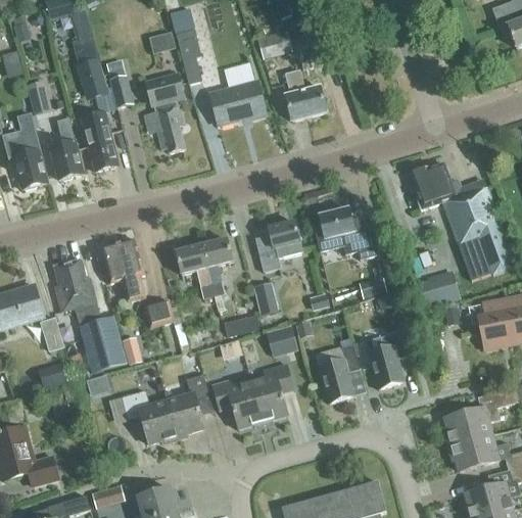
[(81,11),(78,0),(42,0),(47,19),(81,11)]
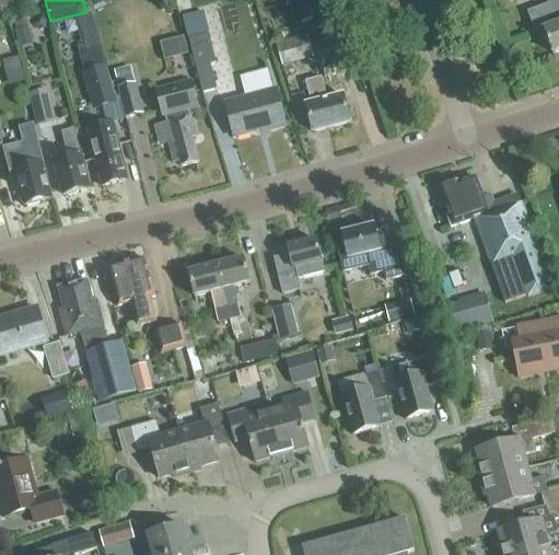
[(558,47),(558,0),(548,0),(525,9),(537,42),(547,37),(551,50),(558,47)]
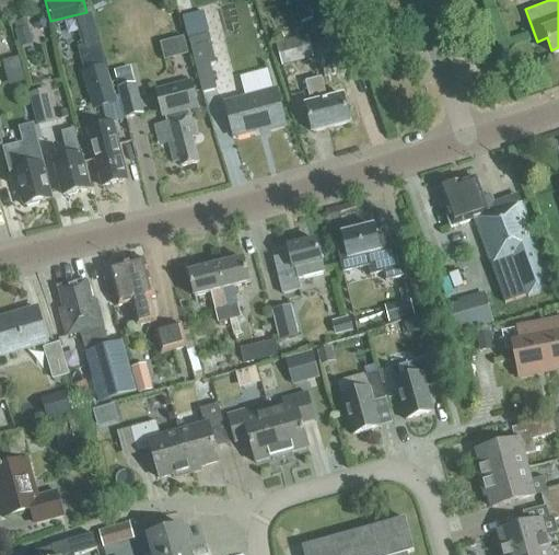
[(205,11),(186,15),(189,33),(202,90),(217,87),(210,61),(216,59),(209,29),(205,11)]
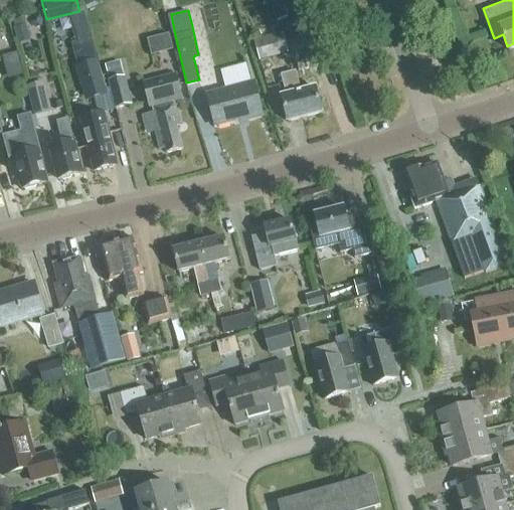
[(82,13),(69,17),(78,46),(73,48),(77,62),(74,63),(86,98),(108,91),(92,42),(82,13)]
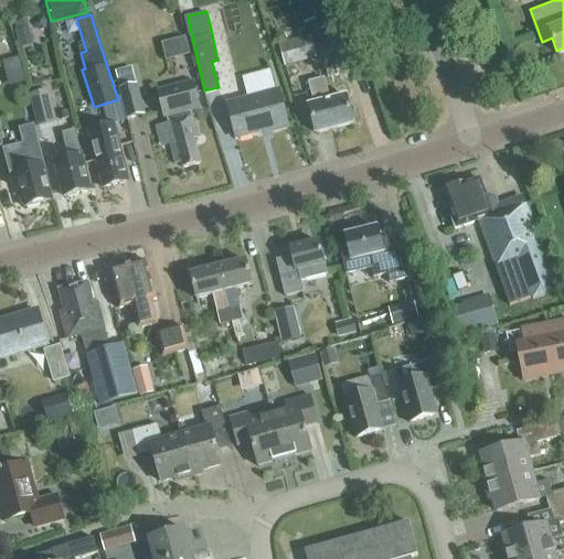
[(28,22),(13,25),(17,38),(31,34),(28,22)]
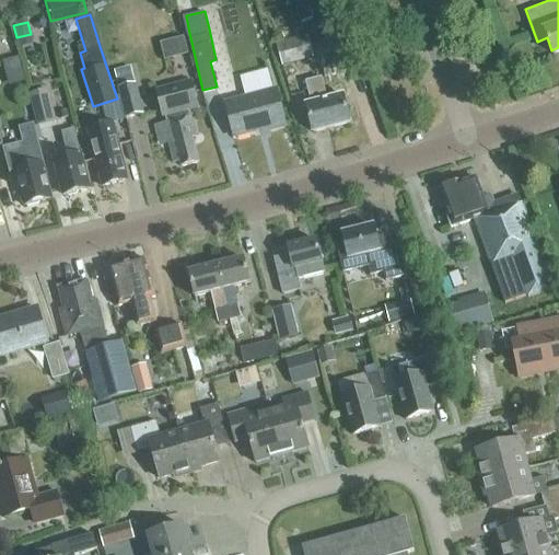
[(313,55),(306,31),(276,39),(282,62),(313,55)]
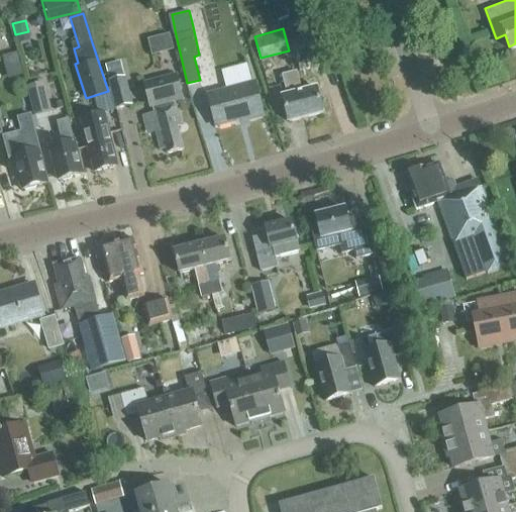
[(171,32),(148,37),(151,52),(152,55),(175,48),(171,32)]
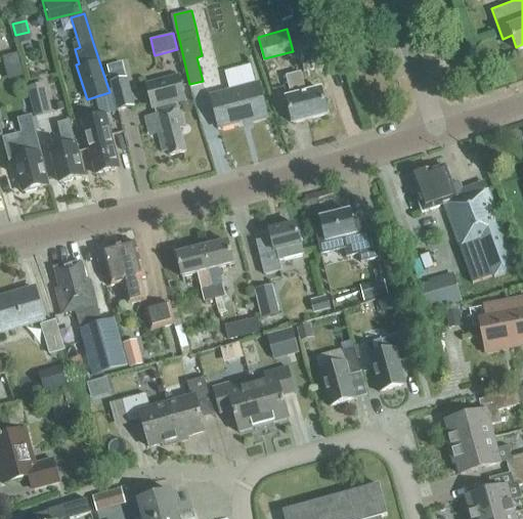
[(125,76),(121,59),(106,63),(111,79),(125,76)]
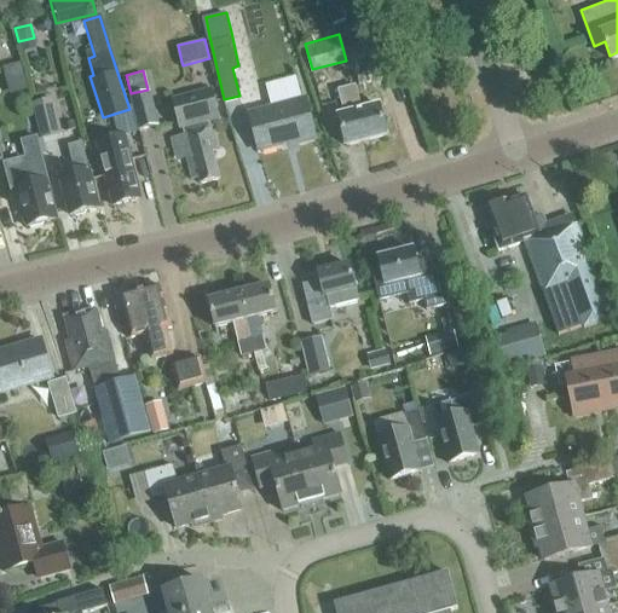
[(345,143),(386,132),(379,102),(361,107),(354,82),(338,87),(344,110),(338,111),(345,143)]
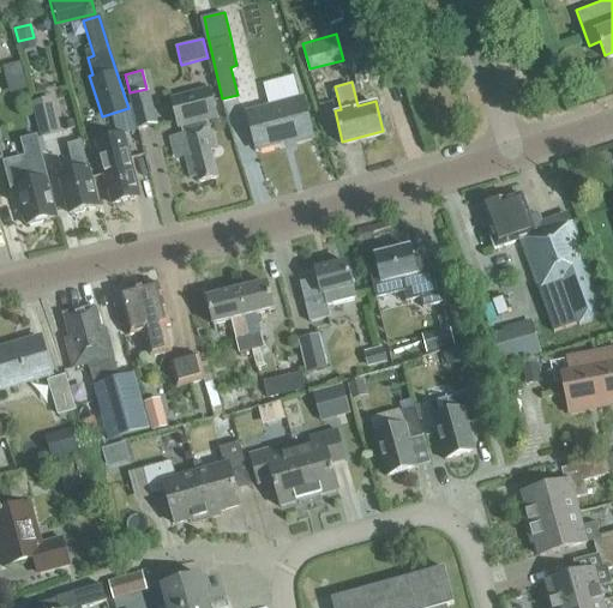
[(216,145),(210,122),(208,115),(217,114),(210,85),(169,96),(176,124),(181,122),(182,130),(179,131),(179,132),(174,133),(172,138),(175,151),(180,154),(185,152),(190,174),(197,172),(198,178),(217,173),(211,146),(216,145)]
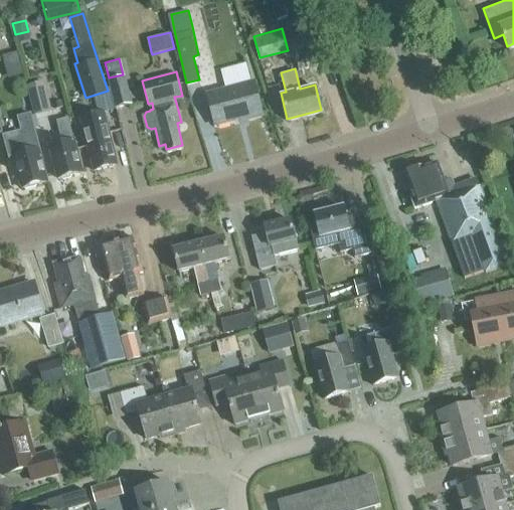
[(116,106),(131,102),(124,73),(123,74),(109,77),(108,78),(116,106)]
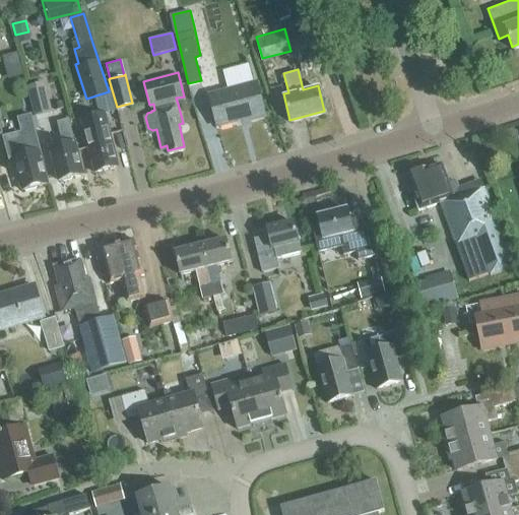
[(249,118),(264,114),(256,80),(208,92),(216,124),(249,116),(249,118)]
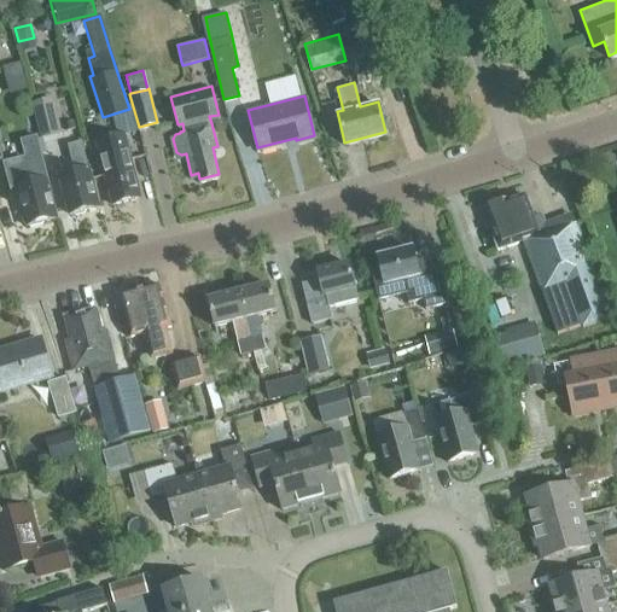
[(51,97),(31,102),(40,134),(59,129),(51,97)]
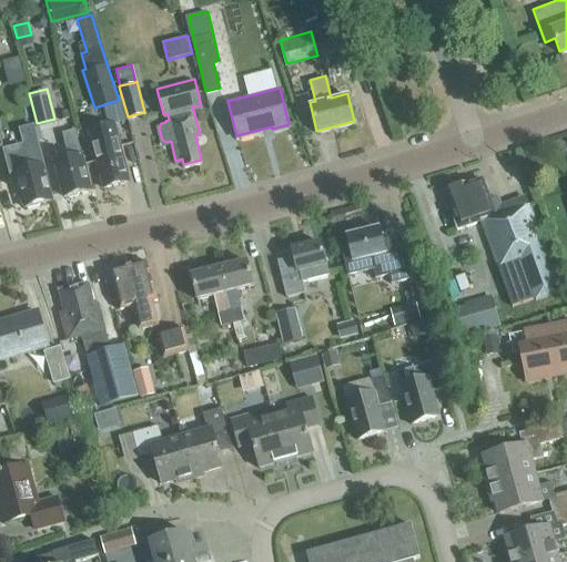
[(115,124),(102,126),(90,130),(103,185),(128,180),(123,161),(124,160),(115,124)]
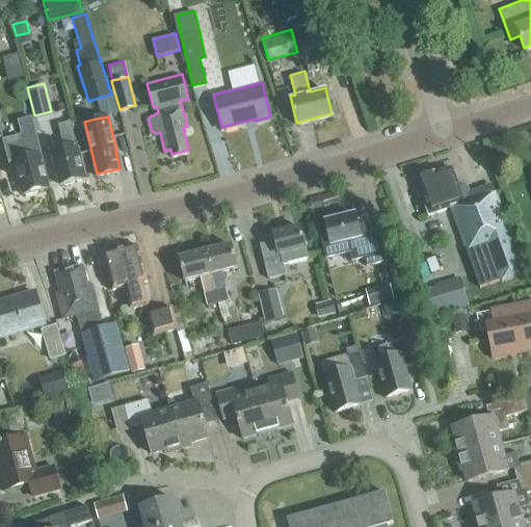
[(51,148),(59,182),(62,181),(64,182),(72,181),(74,178),(84,175),(70,120),(58,123),(63,145),(51,148)]
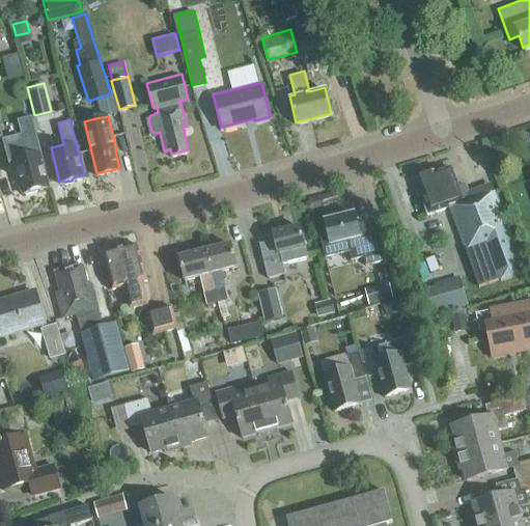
[(35,188),(48,185),(43,167),(45,166),(34,126),(22,129),(28,154),(14,158),(23,191),(24,191),(25,193),(35,190),(35,188)]
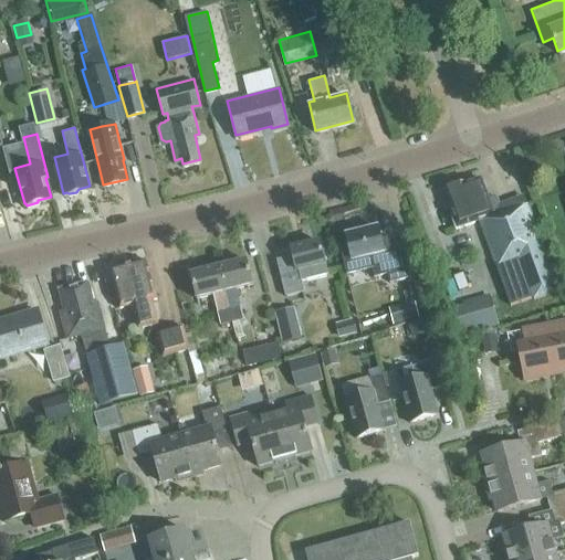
[(556,286),(526,201),(493,212),(481,177),(463,182),(463,180),(443,187),(449,203),(451,214),(454,226),(479,218),(509,303),(556,286)]
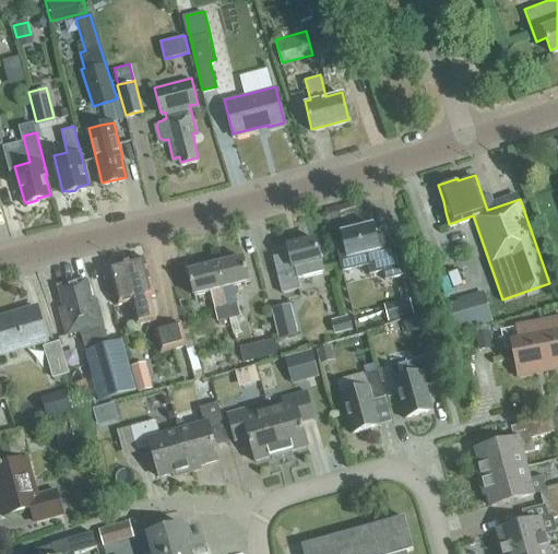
[(372,222),(341,231),(344,242),(335,244),(342,270),(367,263),(369,272),(382,269),(384,277),(402,272),(394,242),(378,245),(372,222)]
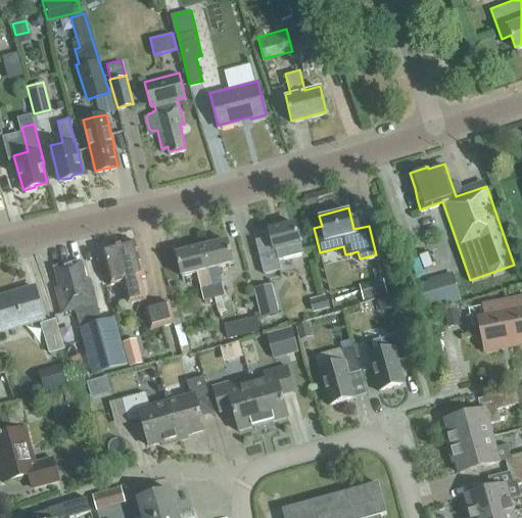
[(302,251),(300,241),(301,241),(295,221),(268,228),(270,235),(255,238),(258,250),(265,272),(280,268),(278,257),(302,251)]
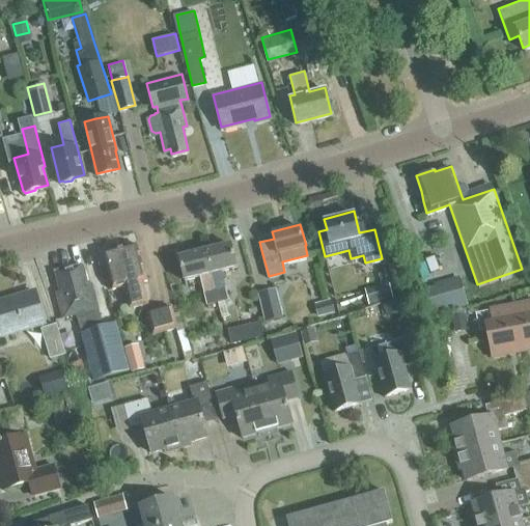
[(136,281),(146,278),(137,242),(103,251),(112,287),(123,284),(129,306),(142,303),(136,281)]
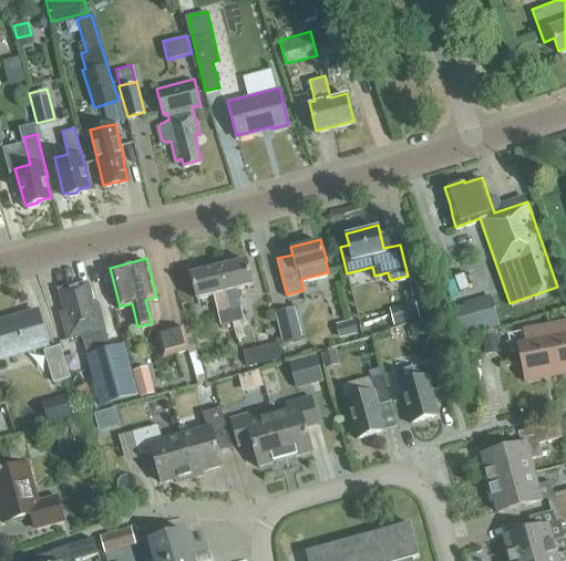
[(246,258),(218,265),(224,290),(225,290),(253,283),(246,258)]
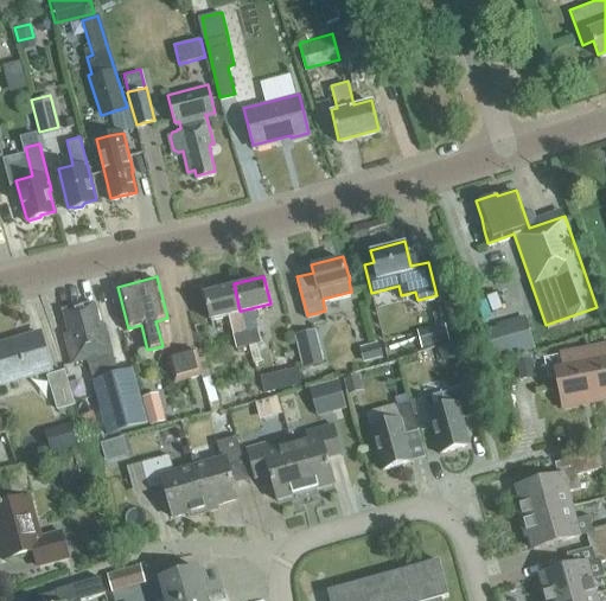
[(248,343),(244,328),(241,311),(240,311),(234,283),(204,292),(210,318),(228,313),(236,346),(248,343)]
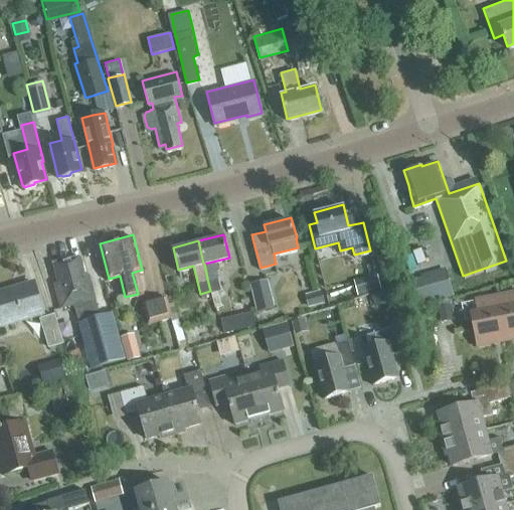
[(57,281),(53,282),(60,308),(73,304),(78,322),(91,319),(86,301),(96,298),(89,273),(84,274),(79,255),(52,262),(57,281)]
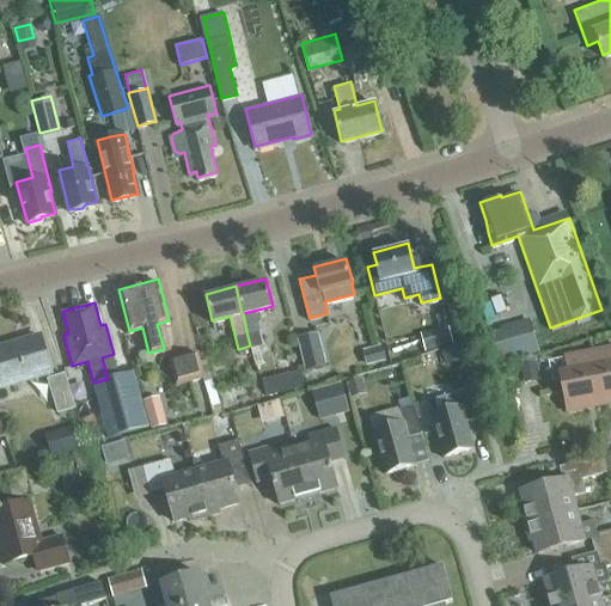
[(538,349),(529,314),(500,323),(501,326),(490,329),(500,360),(538,349)]
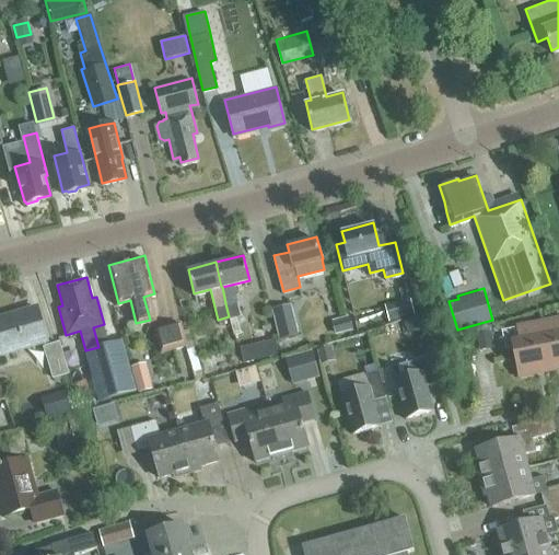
[(395,318),(414,313),(409,298),(392,302),(395,318)]
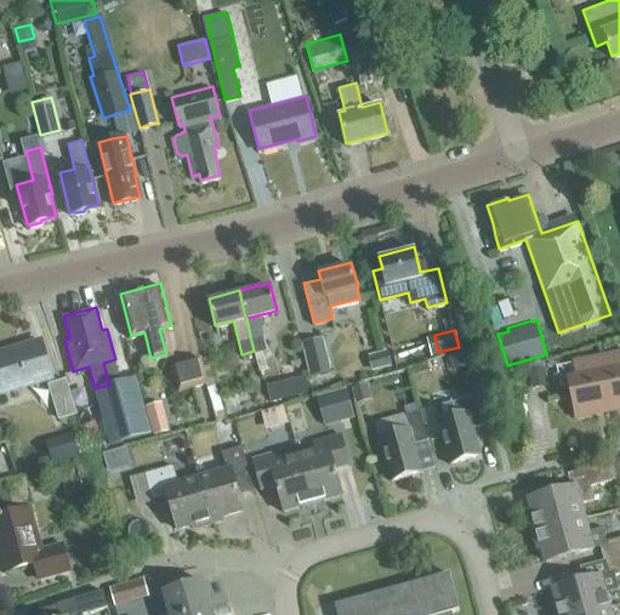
[(262,332),(250,336),(254,351),(266,348),(262,332)]
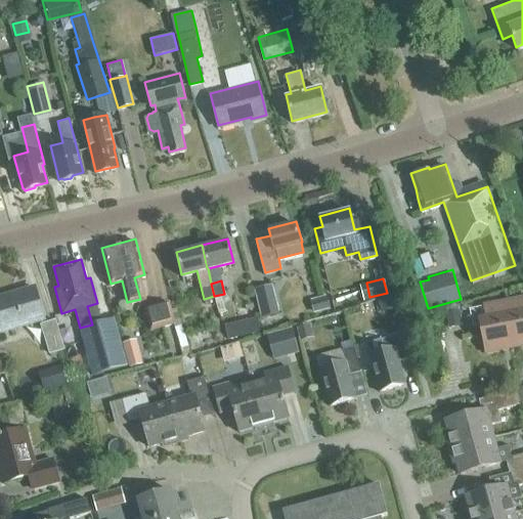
[(278,309),(271,282),(253,287),(260,314),(278,309)]
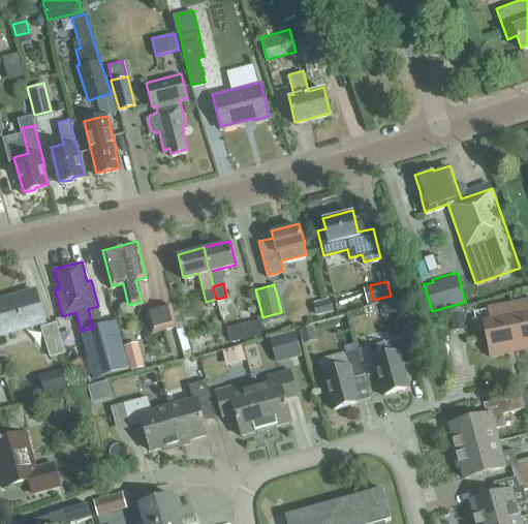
[(0,333),(43,319),(34,288),(0,298),(0,333)]
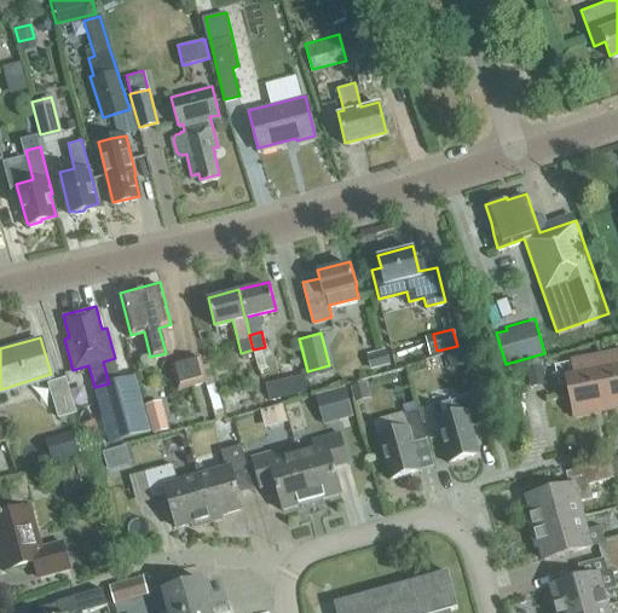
[(388,362),(385,347),(373,350),(377,365),(388,362)]
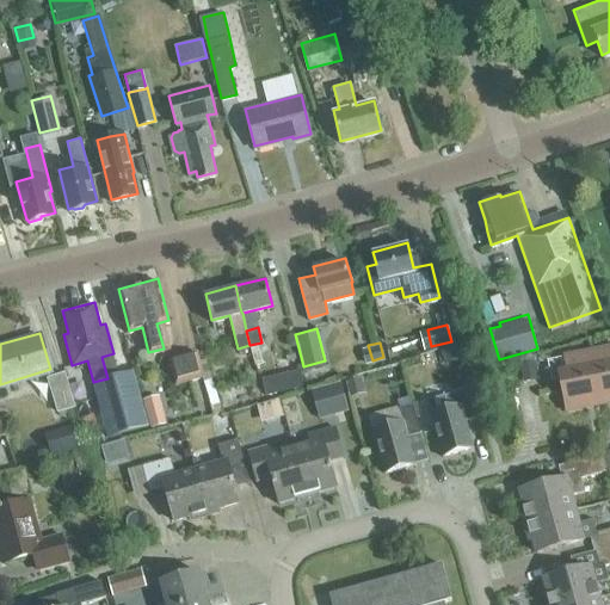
[(453,359),(460,357),(456,344),(449,346),(453,359)]
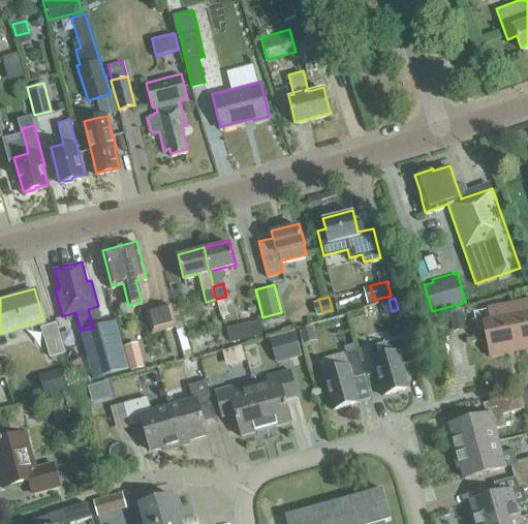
[(527,298),(510,302),(519,347),(527,344),(527,298)]
